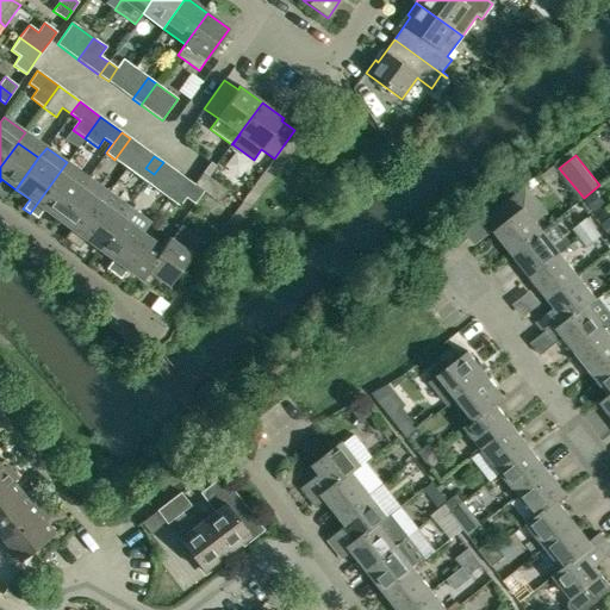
[(87,178),(67,162),(30,213),(37,218),(43,209),(57,219),(87,178)]
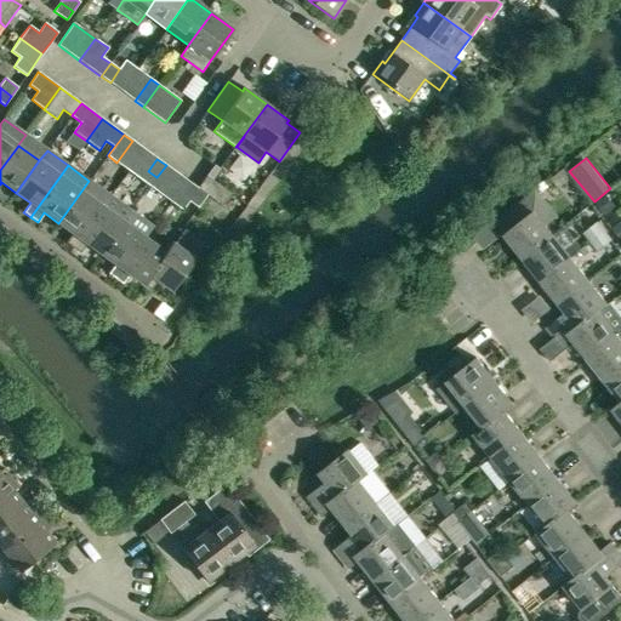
[(166,165),(157,177),(165,184),(175,171),(166,165)]
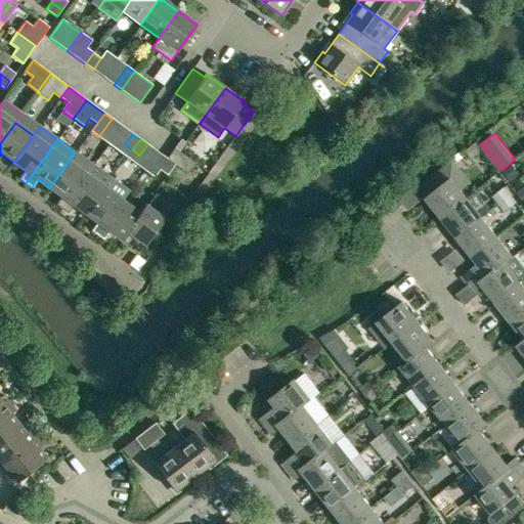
[(482,149),(476,142),(465,151),(471,159),(482,149)]
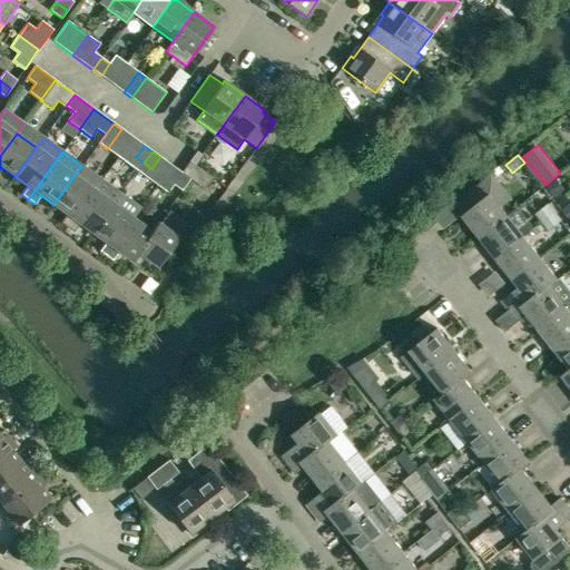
[(182,173),(189,179),(204,189),(213,178),(189,161),(182,173)]
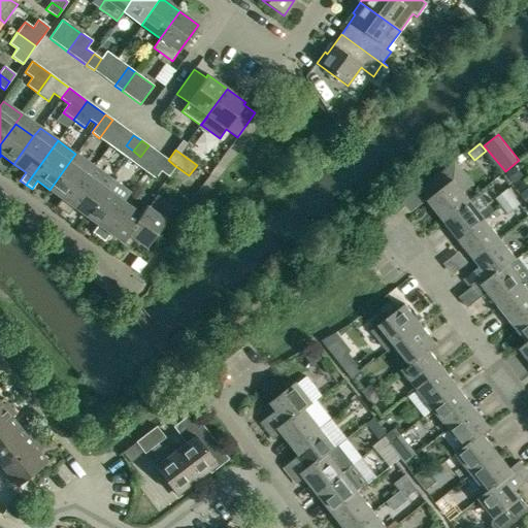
[(62,210),(88,175),(94,167),(75,154),(50,190),(62,198),(56,206),(62,210)]
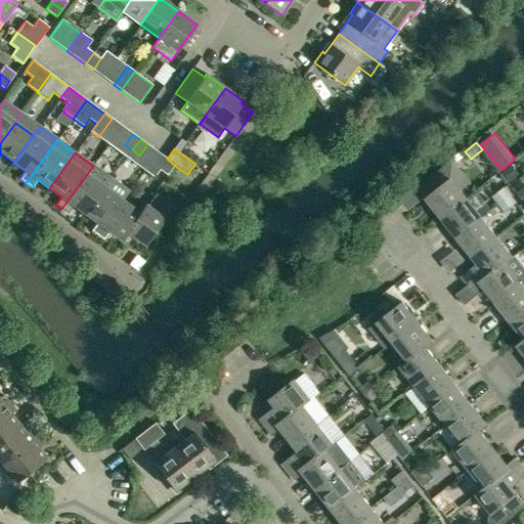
[(174,165),(167,159),(159,170),(167,175),(174,165)]
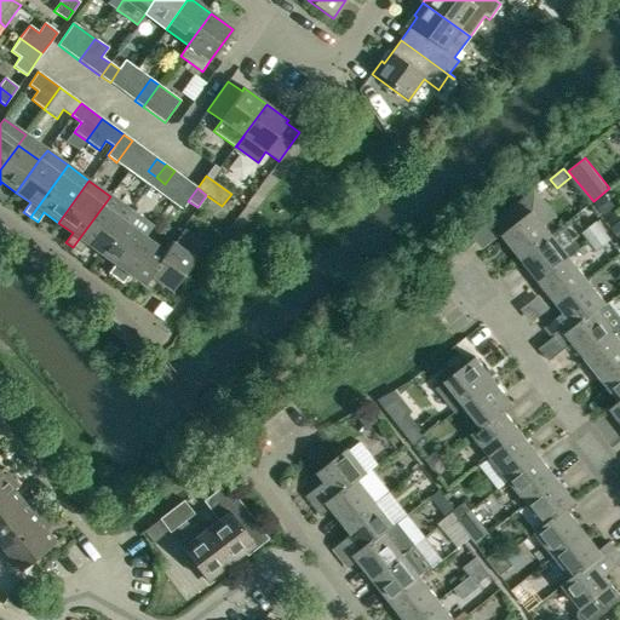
[(494,223),(522,258),(552,235),(546,228),(557,219),(534,191),(494,223)]
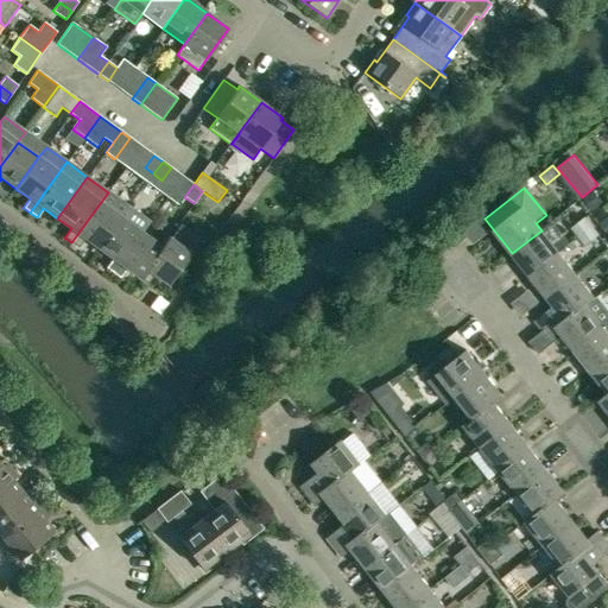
[(84,239),(100,249),(122,219),(101,202),(71,242),(78,248),(84,239)]
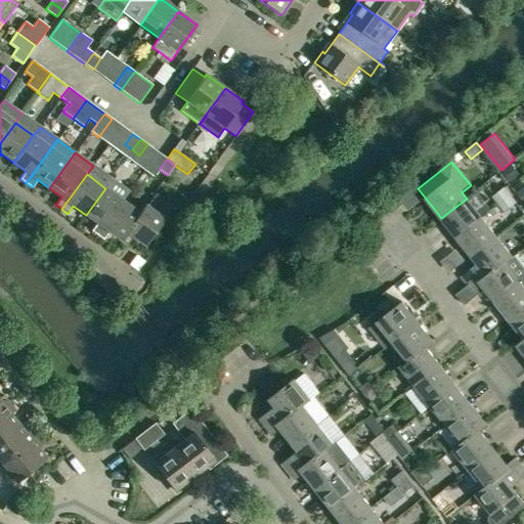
[(123,201),(105,188),(86,215),(97,223),(91,231),(97,235),(123,201)]
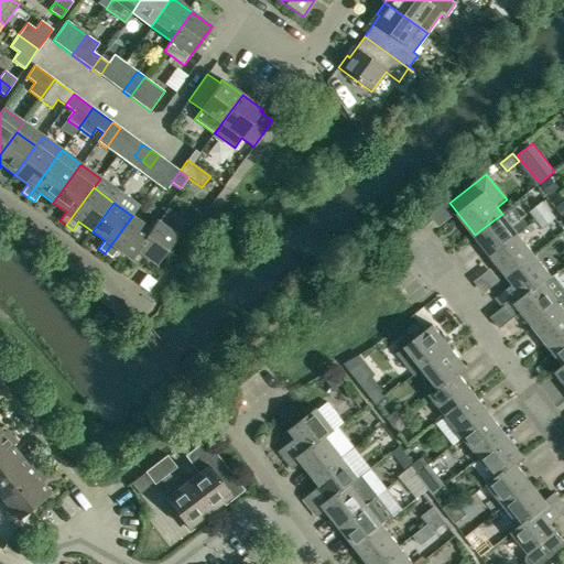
[(537,219),(549,210),(543,203),(531,212),(537,219)]
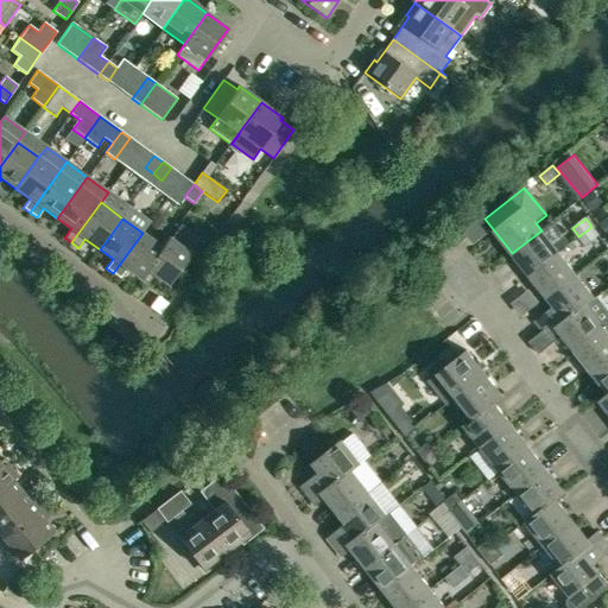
[(591,227),(578,236),(586,245),(597,235),(591,227)]
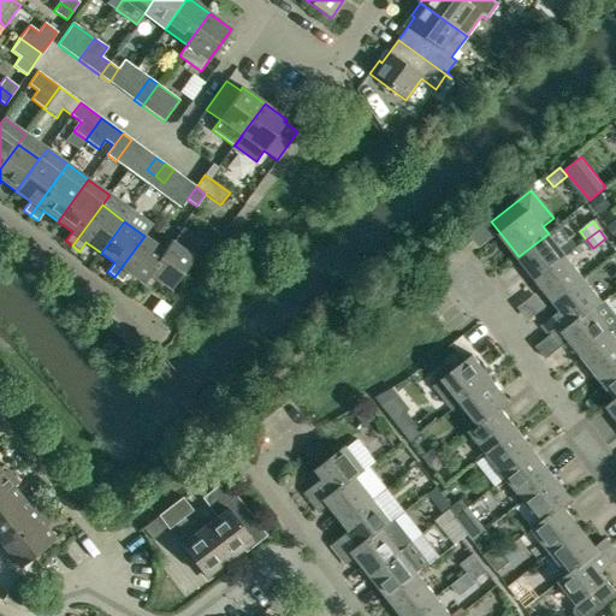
[(519,256),(537,279),(566,256),(549,234),(519,256)]
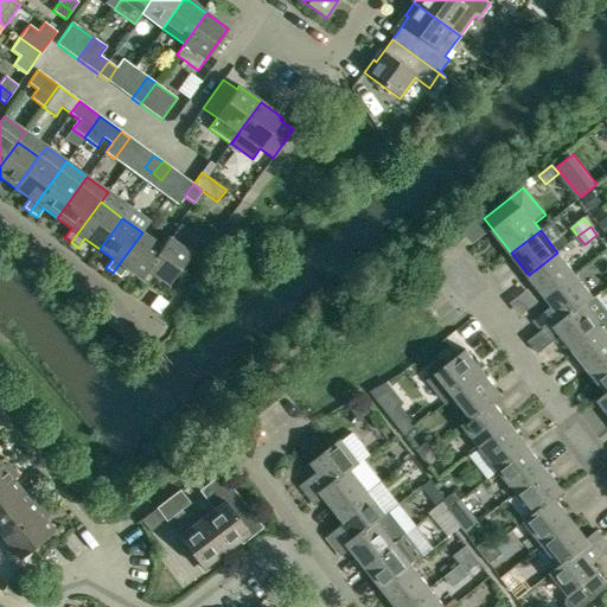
[(161,247),(142,232),(113,273),(120,278),(126,268),(139,278),(161,247)]
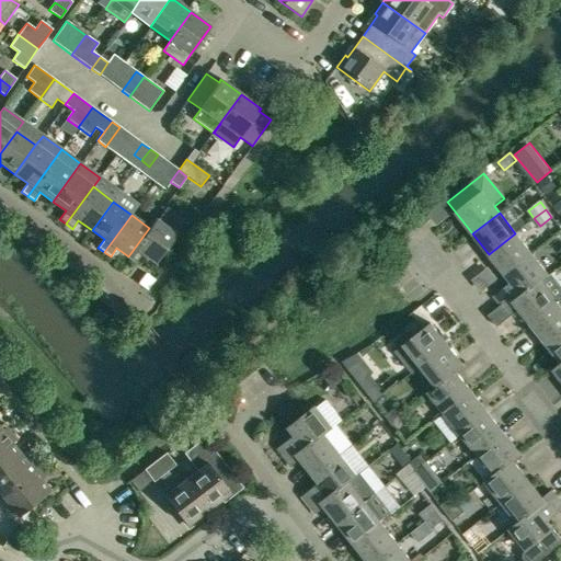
[(156,219),(149,228),(128,256),(136,262),(141,253),(156,263),(176,235),(156,219)]
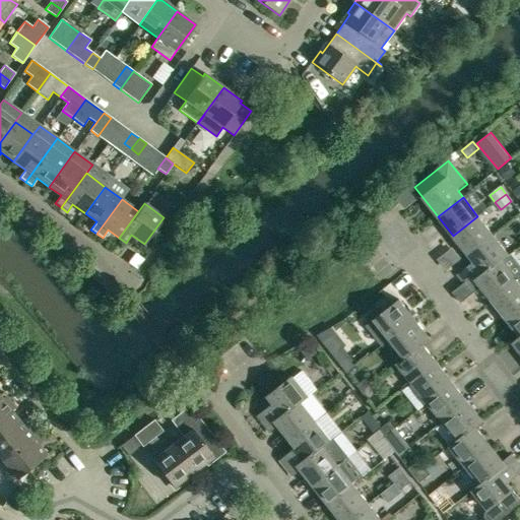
[(453,236),(468,255),(493,236),(477,216),(453,236)]
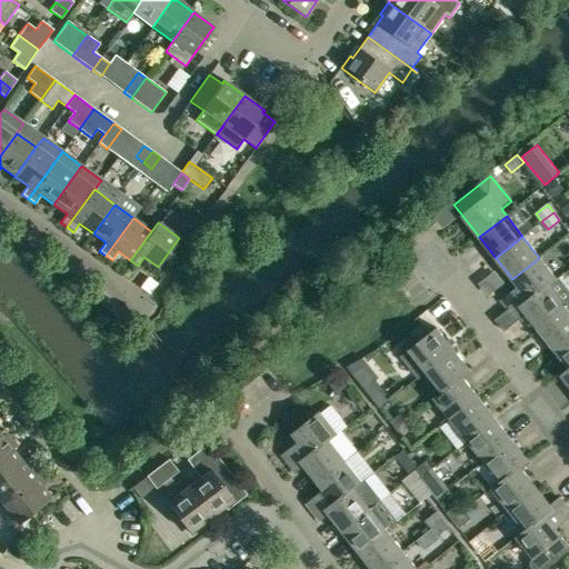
[(500,300),(508,310),(517,302),(520,307),(556,279),(539,258),(512,279),(518,287),(500,300)]
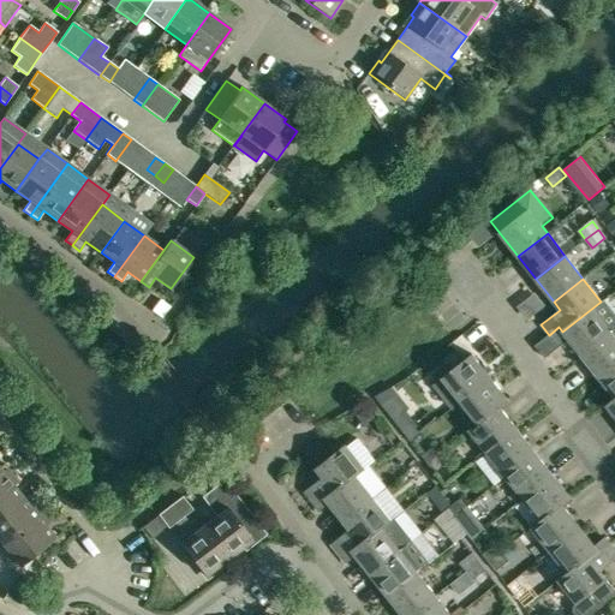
[(566,335),(580,354),(610,330),(592,309),(602,302),(601,302),(562,332),(559,327),(549,335),(535,346),(545,359),(562,345),(559,341),(566,335)]
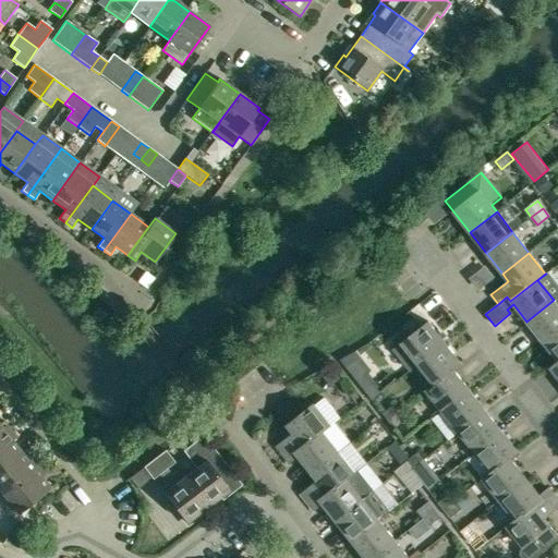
[(557,329),(557,306),(554,300),(526,322),(543,342),(557,329)]
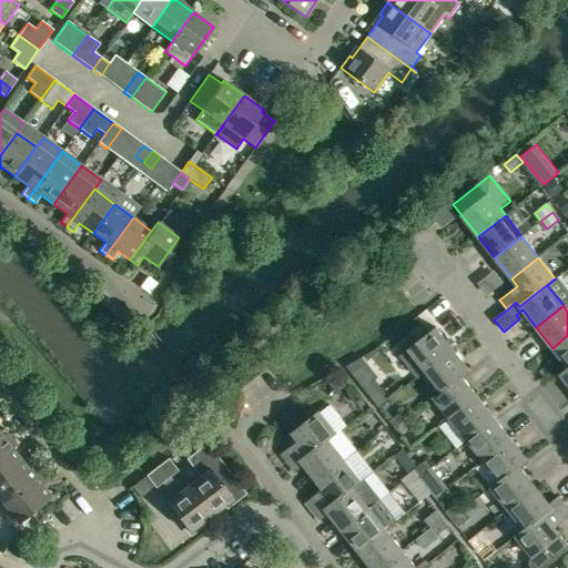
[(436,327),(409,348),(399,356),(416,378),(426,371),(453,350),(436,327)]
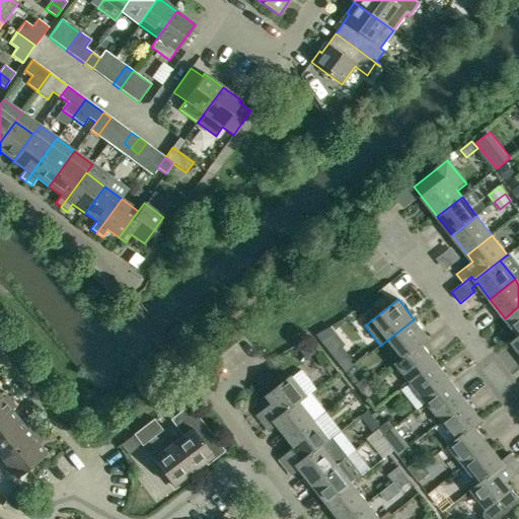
[(518,336),(512,342),(512,343),(518,338),(518,306),(505,318),(518,336)]
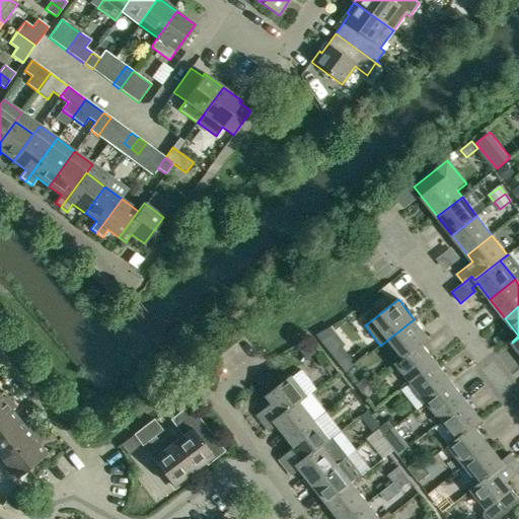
[(429,338),(414,319),(389,339),(403,357),(396,363),(429,338)]
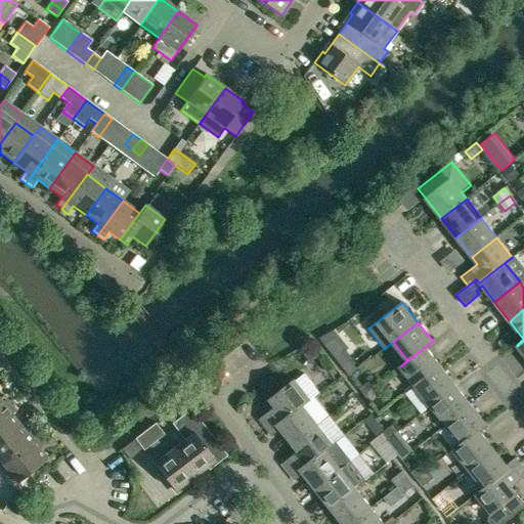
[(349,349),(334,330),(318,338),(336,359),(346,351),(349,349)]
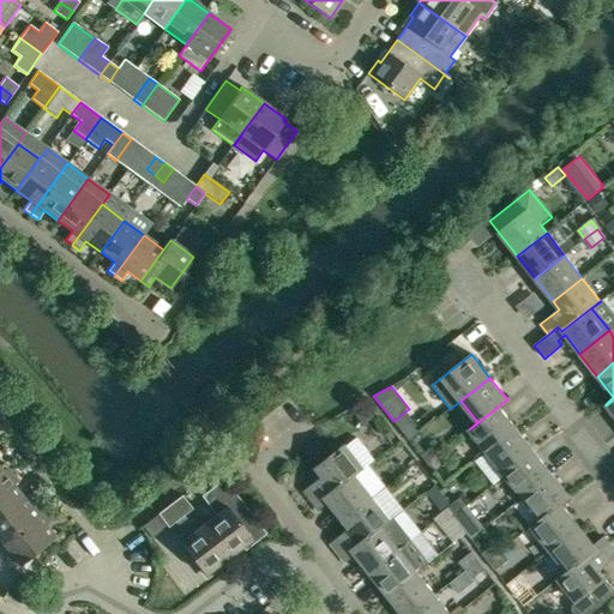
[(469,429),(487,452),(516,429),(499,409),(509,402),(507,399),(469,429)]
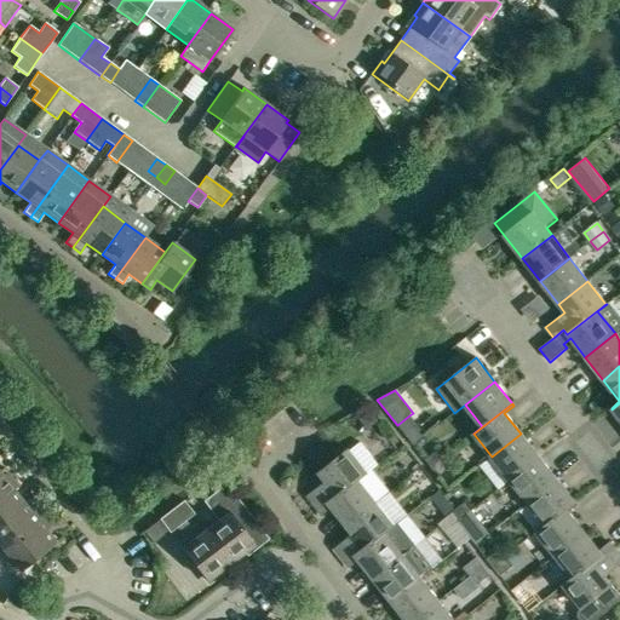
[(492,457),(510,480),(539,457),(521,434),(492,457)]
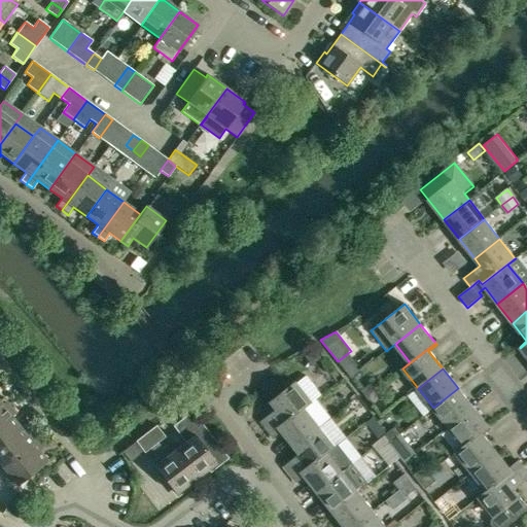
[(260,422),(268,430),(276,423),(279,427),(321,394),(307,376),(297,383),(296,382),(271,401),(277,409),(260,422)]
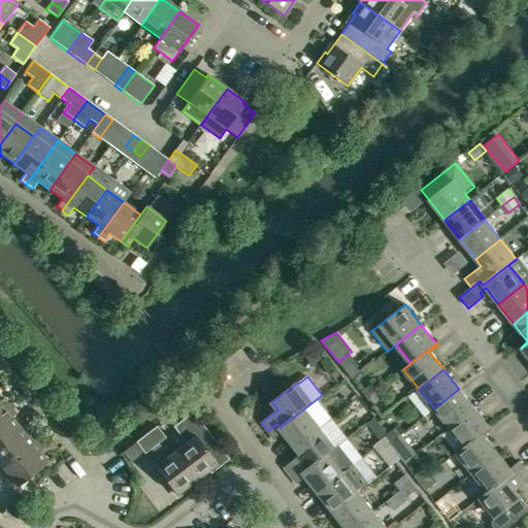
[(367,399),(378,390),(372,383),(362,392),(367,399)]
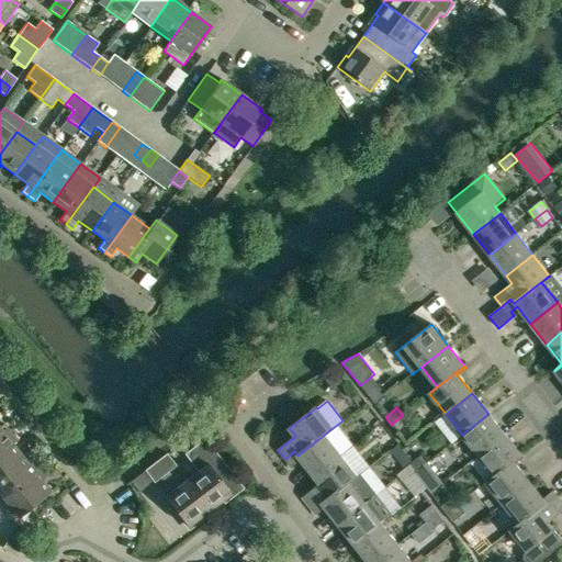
[(462,435),(479,456),(505,435),(489,414),(462,435)]
